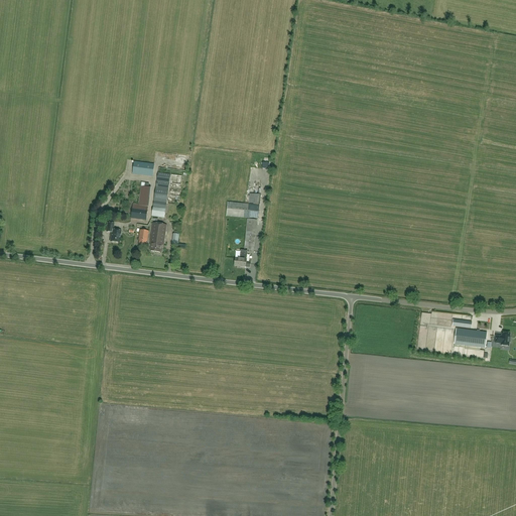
[(152,177),(154,164),(134,161),(133,174),(152,177)]
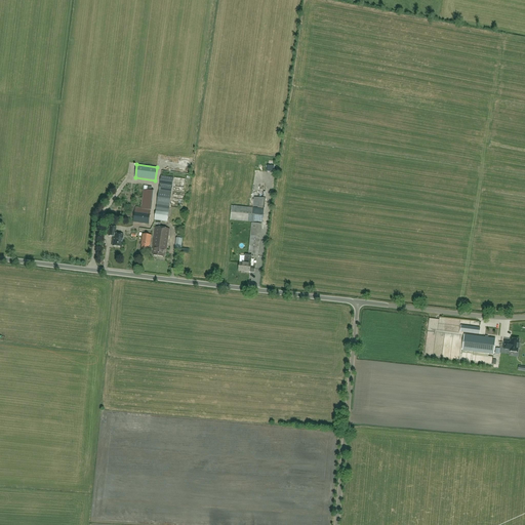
[(182,209),(186,179),(164,176),(164,171),(162,171),(161,176),(155,220),(167,221),(169,207),(182,209)]
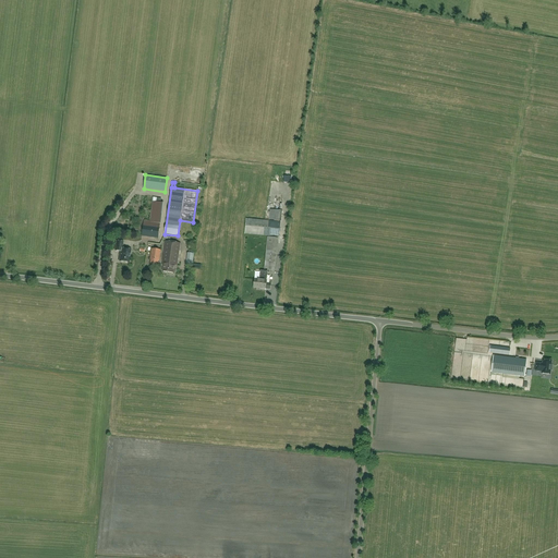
[(150,222),(160,223),(164,203),(161,203),(153,202),(150,222)]
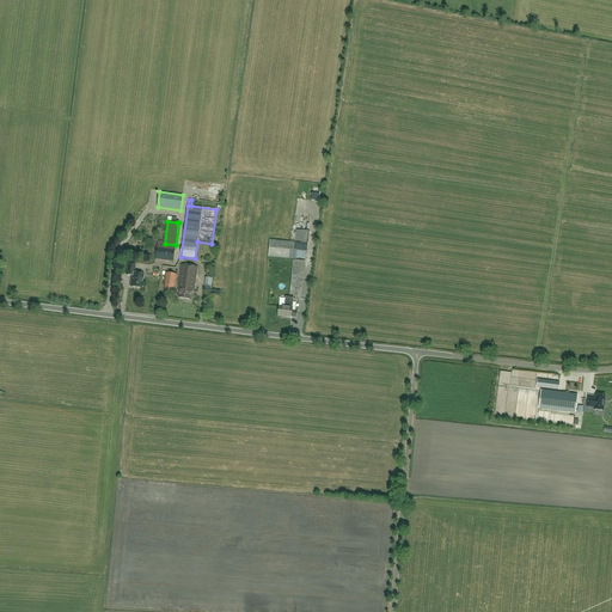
[(305,261),(307,244),(270,240),(269,257),(305,261)]
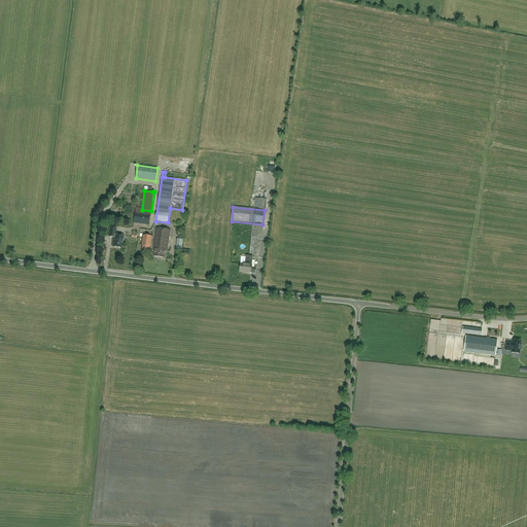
[(149,225),(151,211),(142,210),(136,209),(134,223),(149,225)]
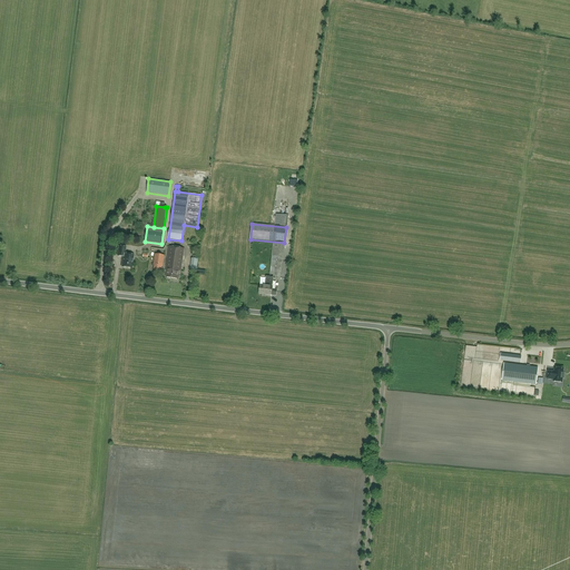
[(259,294),(272,295),(276,296),(277,292),(272,291),(273,287),(274,277),(281,278),(284,244),(273,243),(269,277),(266,276),(265,286),(261,285),(259,294)]
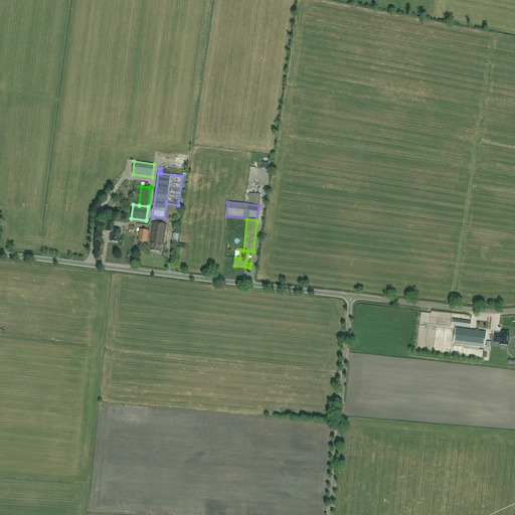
[(119,242),(121,231),(113,229),(114,223),(108,222),(106,231),(111,232),(111,233),(110,241),(119,242)]
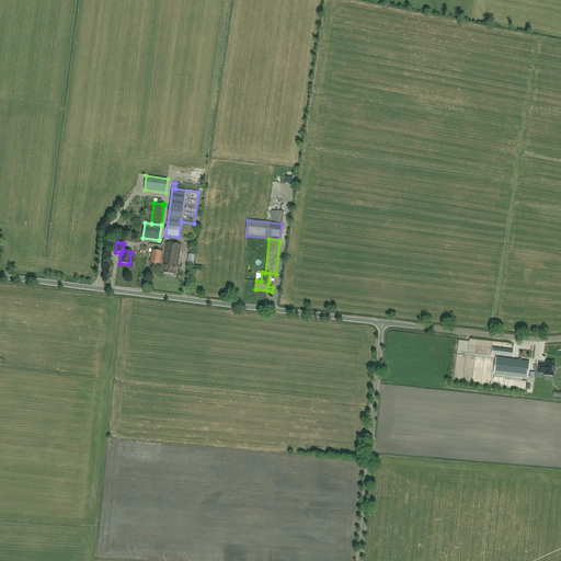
[(178,267),(182,245),(167,243),(162,266),(164,267),(163,273),(175,275),(176,267),(178,267)]
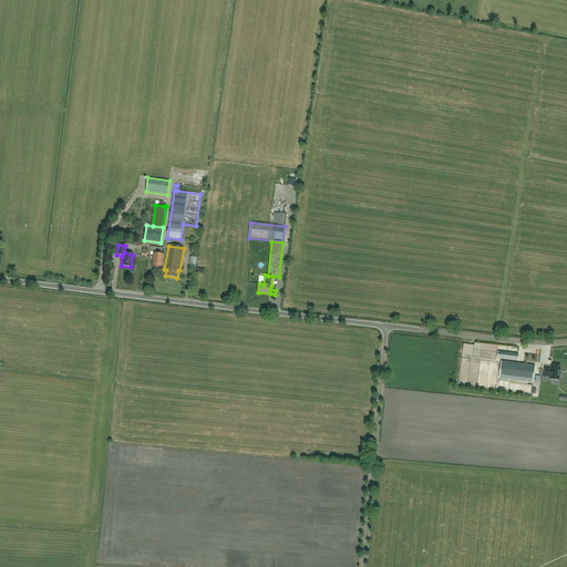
[(162,266),(164,255),(154,254),(153,264),(154,265),(153,268),(161,269),(161,266),(162,266)]
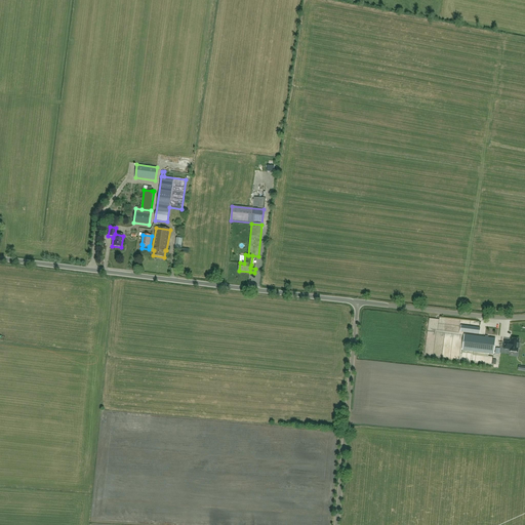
[(461,326),(460,332),(480,334),(480,328),(461,326)]
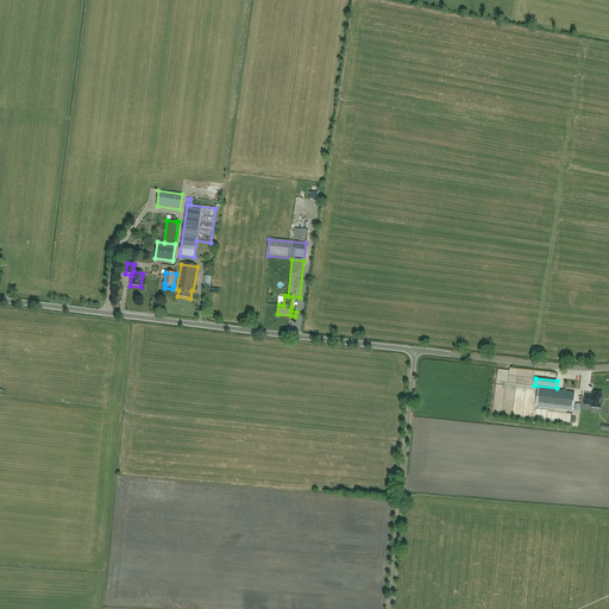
[(588,383),(589,384),(584,384),(584,393),(602,391),(601,383),(588,383)]
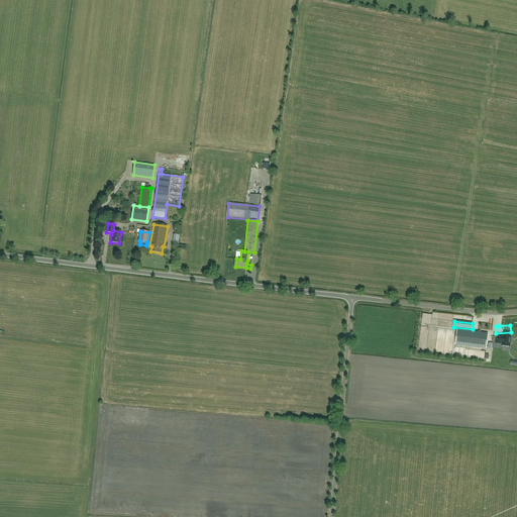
[(488,333),(457,329),(455,345),(486,348),(488,333)]
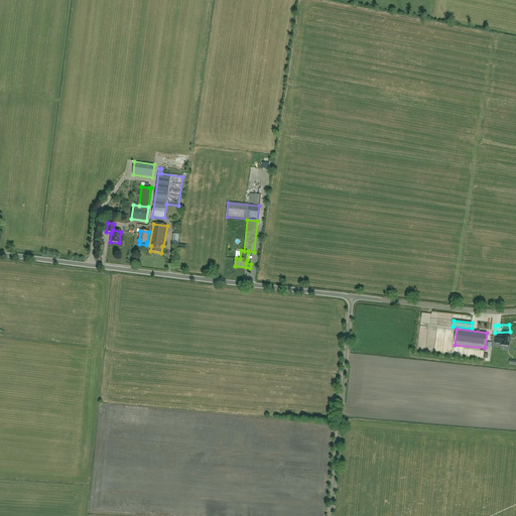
[(496,336),(495,343),(501,344),(501,346),(509,347),(509,343),(510,343),(511,339),(510,339),(510,335),(502,334),(502,337),(496,336)]
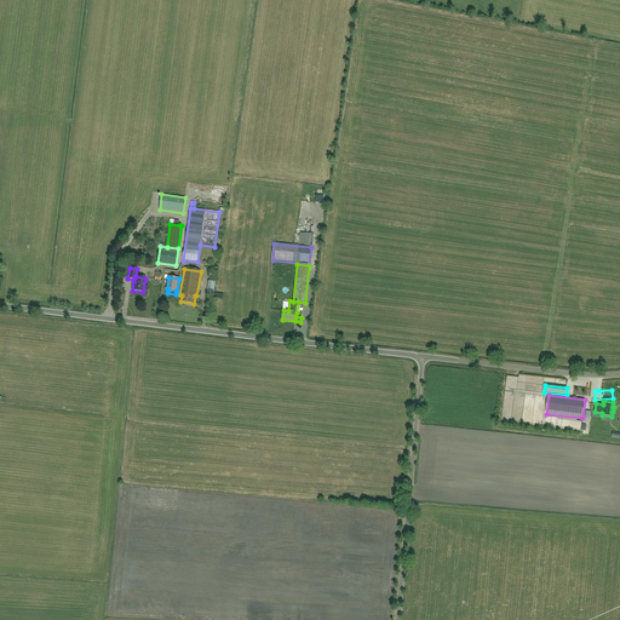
All buildings are outlined.
